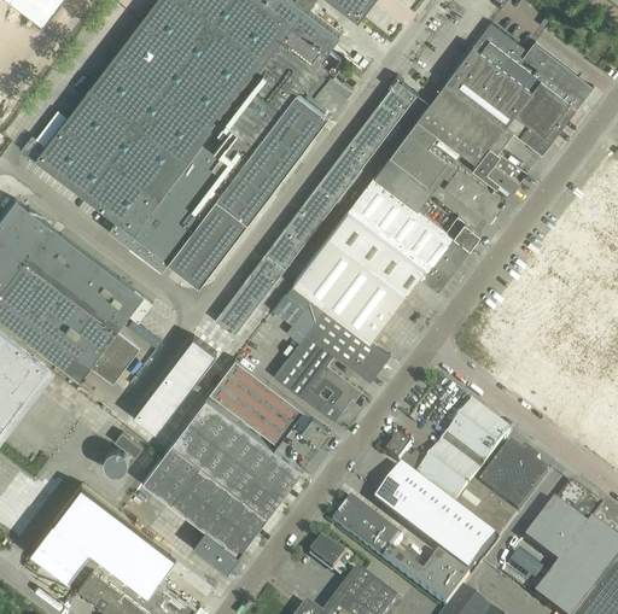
[(0,0),(0,128),(68,39),(46,22),(17,0),(0,0)]
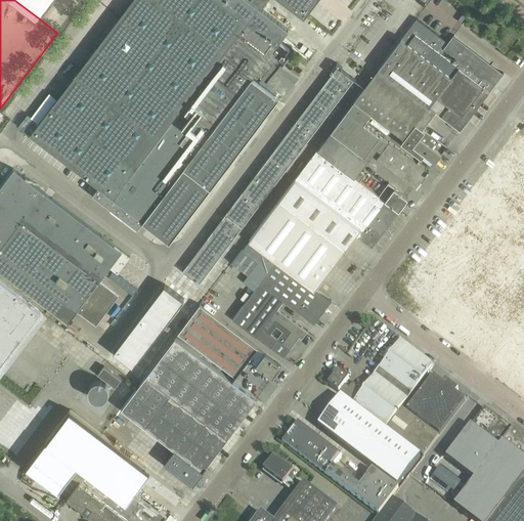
[(14,0),(39,18),(52,0),(14,0)]
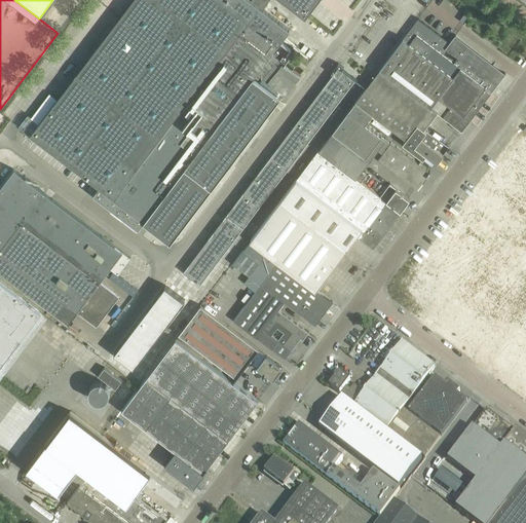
[(26,123),(22,129),(61,159),(60,160),(40,146),(33,154),(63,177),(69,169),(61,161),(63,160),(100,188),(94,196),(119,215),(139,230),(144,223),(153,230),(171,243),(212,189),(283,98),(286,100),(300,79),(292,73),(270,57),(289,32),(263,12),(252,3),(247,0),(134,0),(58,102),(49,113),(46,111),(42,108),(33,120),(30,117),(26,123)]
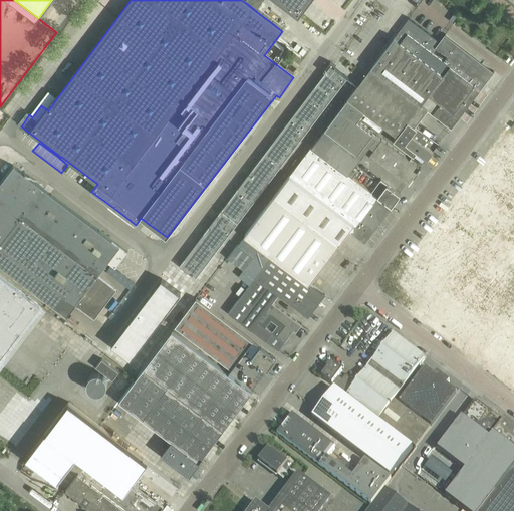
[(248,0),(246,3),(257,12),(265,0),(275,0),(298,17),(311,0),(248,0)]
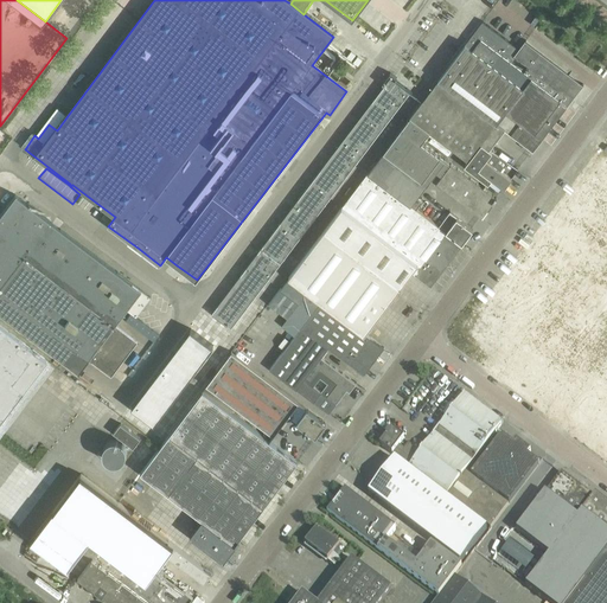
[(483,25),(439,82),(504,132),(532,154),(542,142),(567,110),(583,88),(582,88),(581,89),(574,83),(568,79),(525,46),(525,44),(518,52),(483,25)]
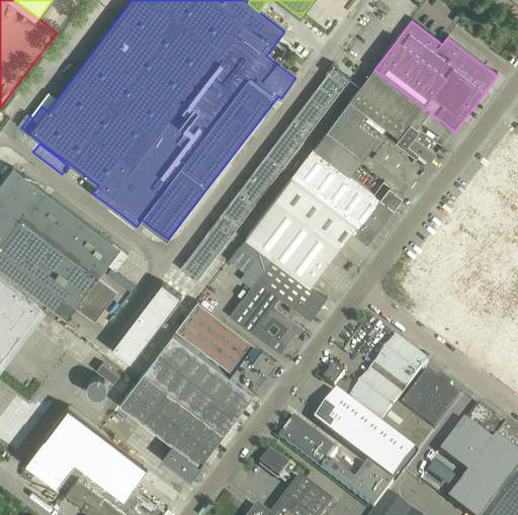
[(184,267),(181,271),(196,283),(214,259),(256,205),(271,186),(284,169),(290,160),(350,81),(337,71),(338,70),(333,66),(331,68),(329,71),(331,73),(184,267)]
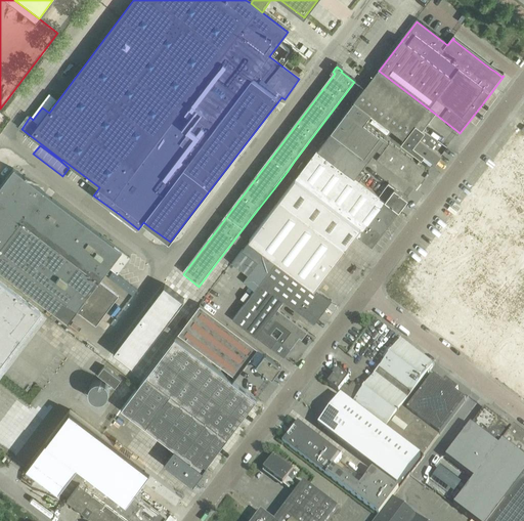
[(364,90),(353,104),(359,109),(370,117),(403,142),(415,126),(422,131),(435,114),(379,71),(364,90)]
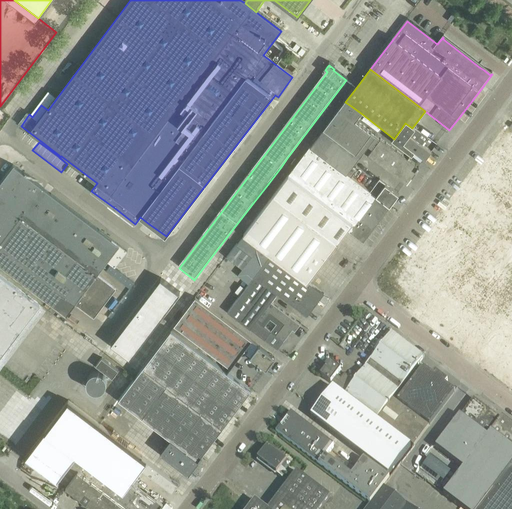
[(345,102),(323,131),(356,156),(356,155),(364,145),(372,152),(368,158),(406,187),(419,170),(388,147),(379,139),(376,137),(372,134),(370,132),(356,122),(362,114),(351,106),(345,102)]
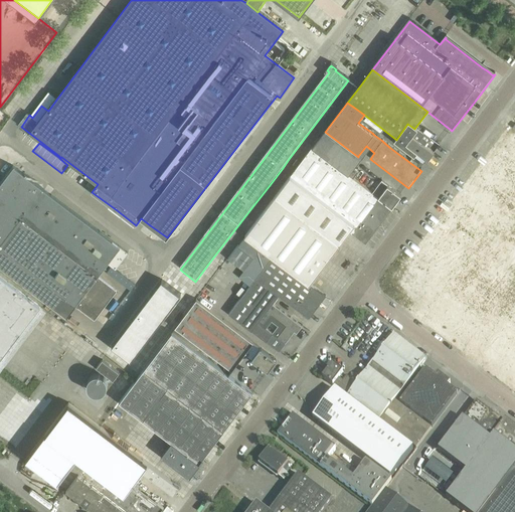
[(393,143),(393,144),(413,159),(413,158),(416,154),(427,163),(434,155),(425,148),(431,141),(424,137),(417,132),(414,129),(407,124),(396,140),(393,143)]
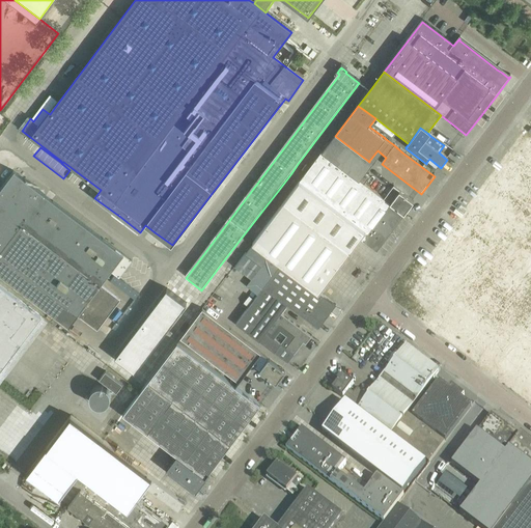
[(335,136),(322,154),(346,173),(364,187),(369,179),(364,175),(361,173),(369,162),(335,136)]
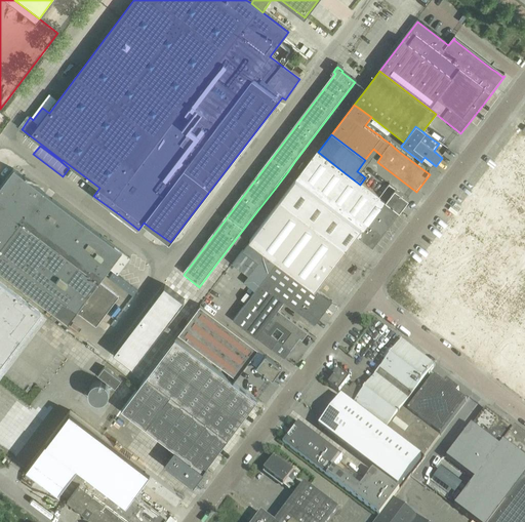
[(318,152),(293,185),(309,197),(362,237),(360,240),(372,250),(397,218),(400,214),(379,199),(360,185),(342,171),(318,152)]
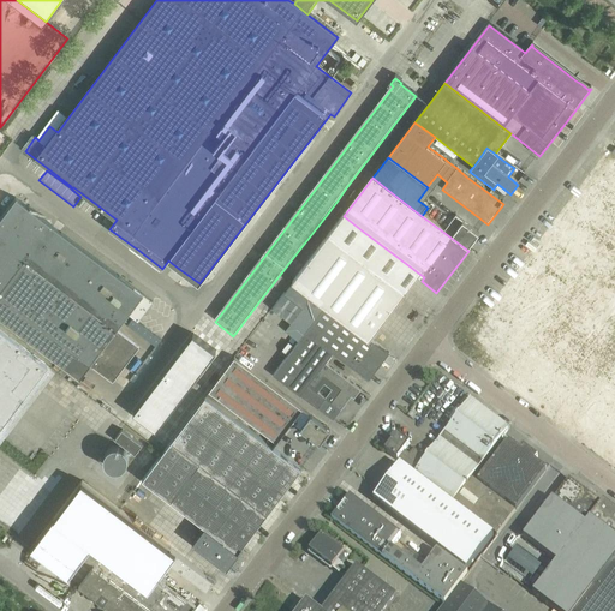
[(614,181),(568,244),(571,245),(585,257),(601,269),(614,279),(614,181)]
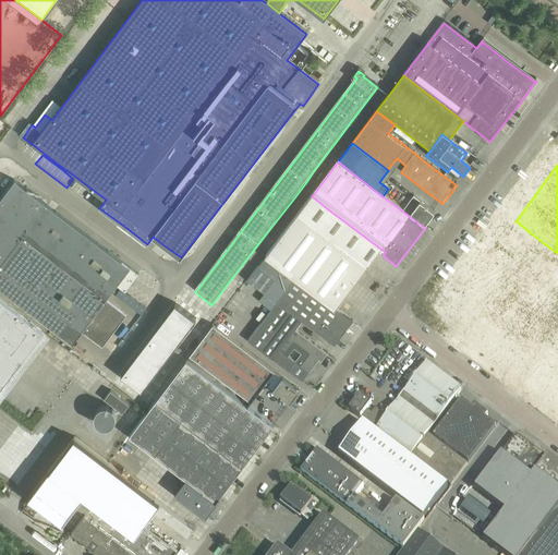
[(0,291),(71,346),(81,333),(101,349),(125,317),(105,301),(116,288),(124,294),(131,287),(138,277),(13,182),(5,193),(0,200),(0,291)]
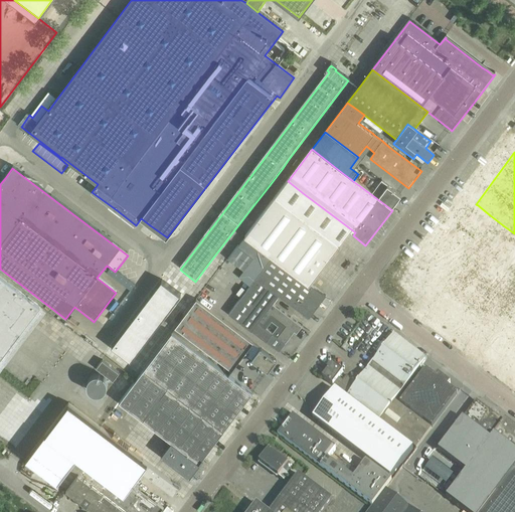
[(288,181),(244,238),(261,250),(263,251),(273,259),(309,287),(349,232),(353,235),(355,232),(303,193),(288,181)]
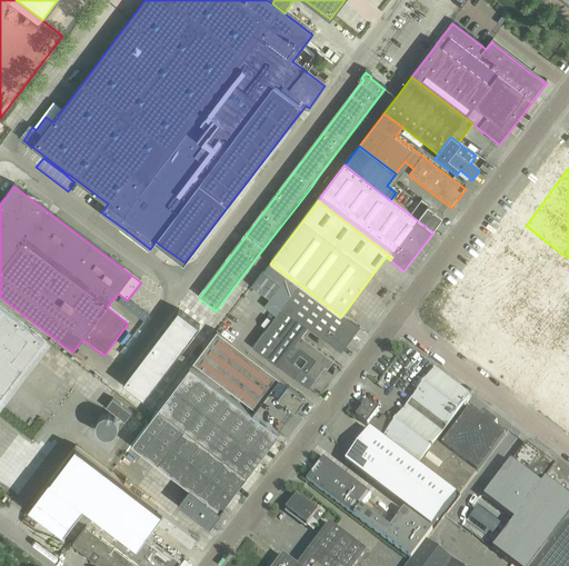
[(421,202),(411,216),(433,232),(443,219),(421,202)]
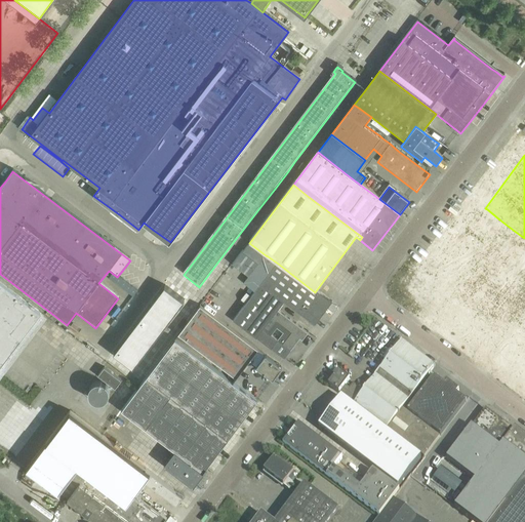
[(474,200),(454,225),(468,235),(487,209),(485,208),(474,200)]
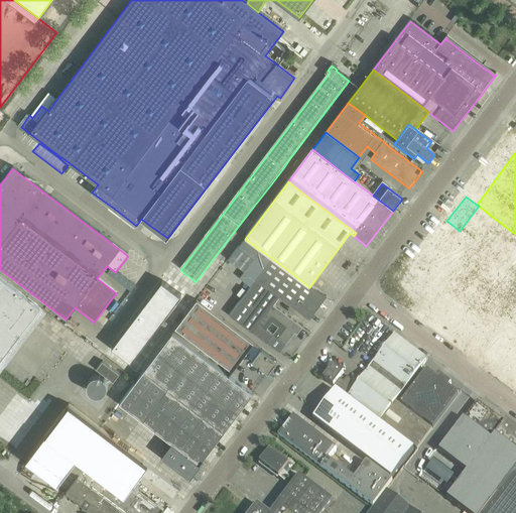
[(479,206),(460,231),(473,240),(491,216),(479,206)]
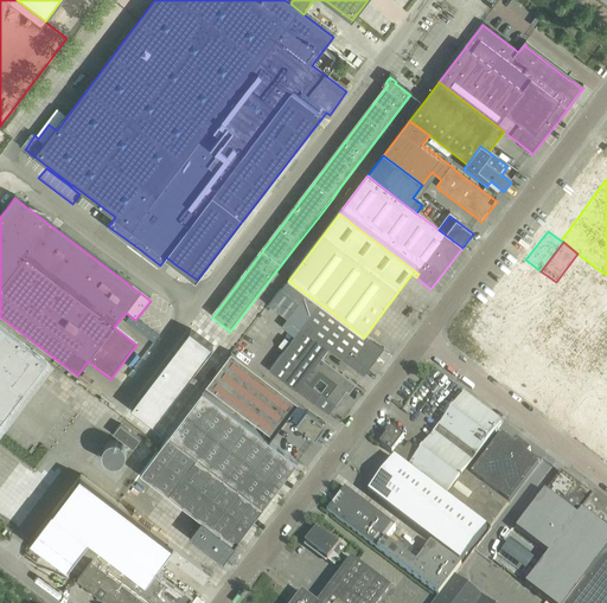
[(577,254),(556,282),(572,294),(593,265),(577,254)]
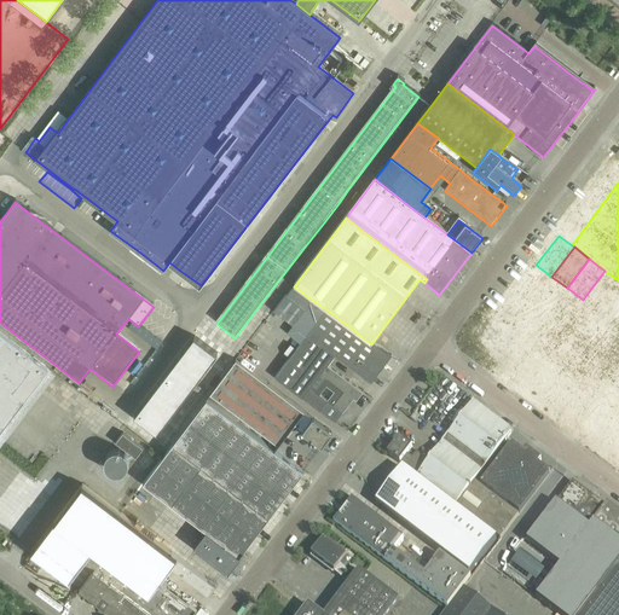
[(618,280),(605,271),(583,300),(597,312),(618,283),(618,280)]
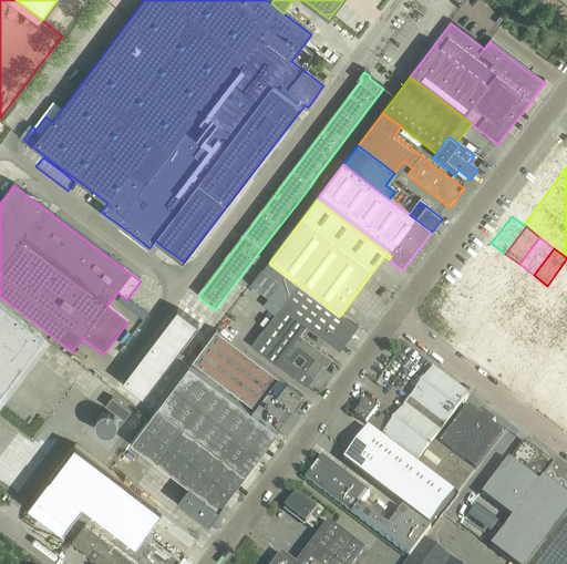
[(566,259),(547,286),(562,296),(566,288),(566,259)]
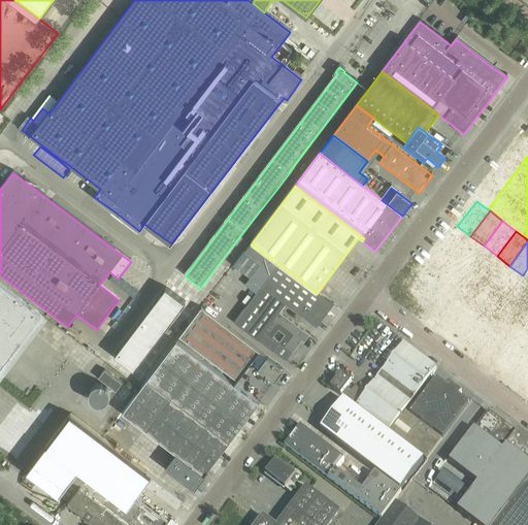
[(257,295),(234,324),(258,341),(265,333),(266,331),(270,334),(277,325),(293,336),(285,348),(279,345),(273,353),(285,363),(286,363),(291,357),(293,354),(301,342),(304,345),(309,337),(279,314),(286,304),(317,328),(333,306),(317,294),(279,265),(269,258),(263,267),(261,266),(245,286),(257,295)]
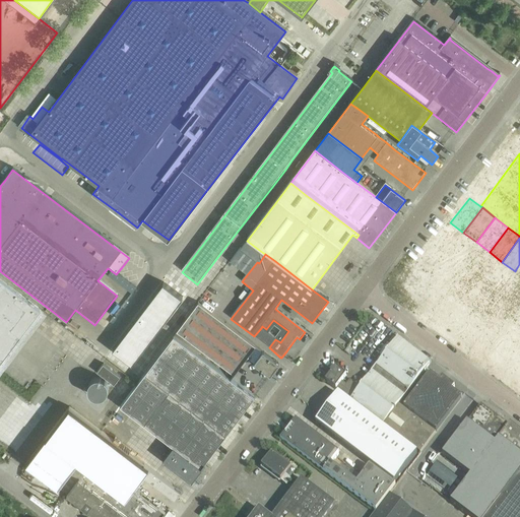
[(424,258),(411,274),(424,283),(436,267),(424,258)]
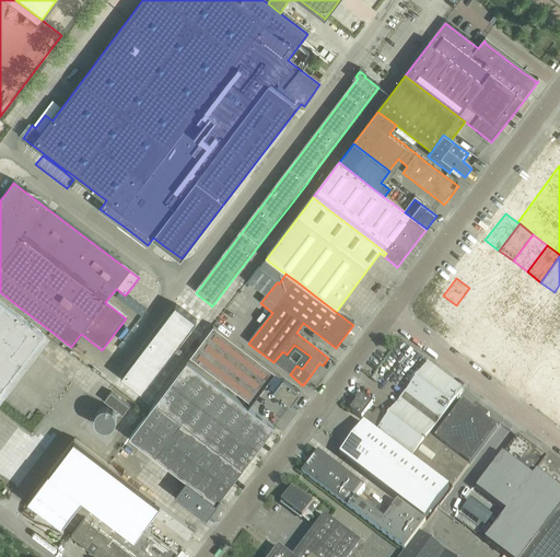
[(456,305),(443,323),(457,334),(470,316),(483,299),(469,288),(456,305)]
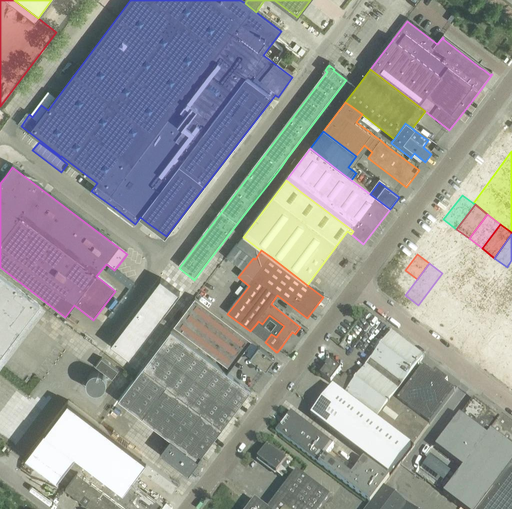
[(134,286),(110,268),(105,274),(129,292),(134,286)]
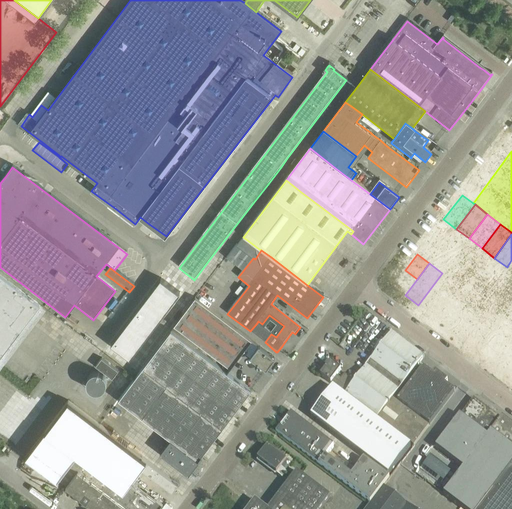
[(405,270),(393,286),(405,295),(417,279),(405,270)]
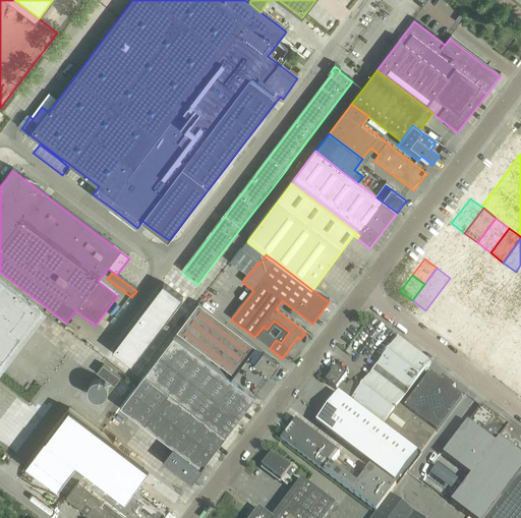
[(450,278),(438,294),(451,304),(463,288),(450,278)]
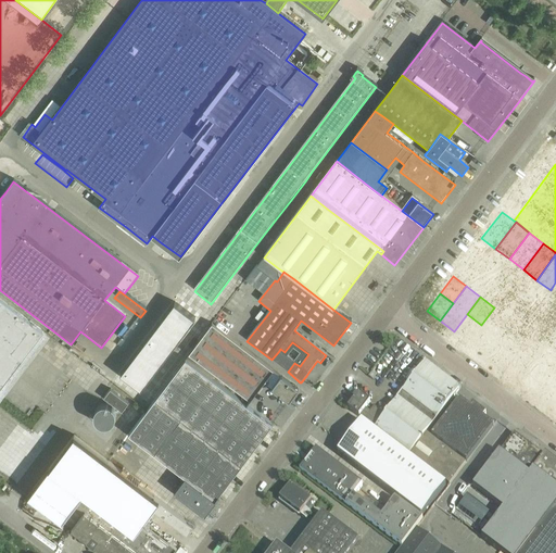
[(0,387),(41,332),(0,301),(0,387)]
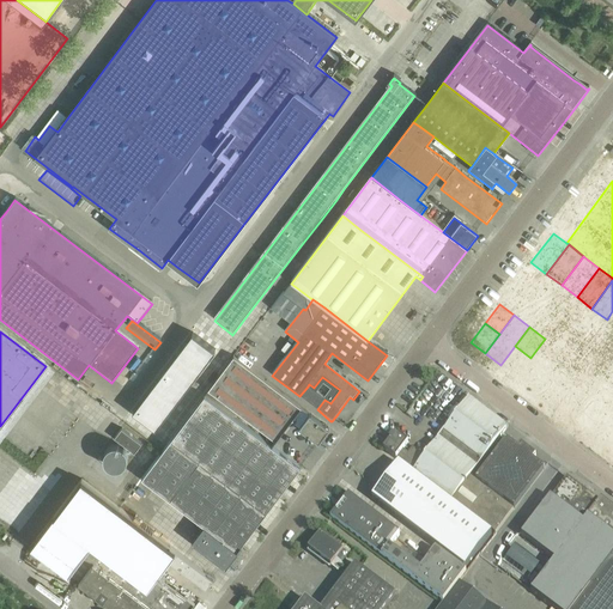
[(193,336),(186,345),(208,363),(216,353),(193,336)]
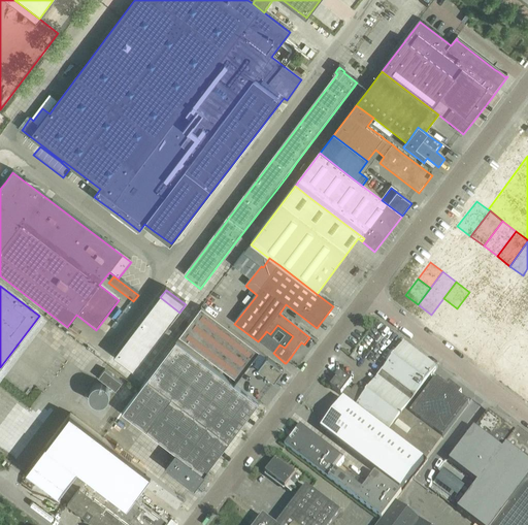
[(457,308),(444,325),(458,334),(470,319),(483,302),(469,292),(457,308)]
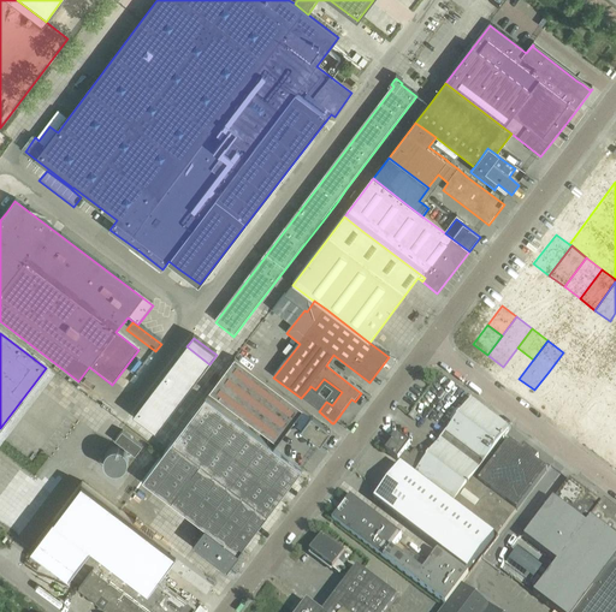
[(187,346),(181,355),(203,373),(209,364),(187,346)]
